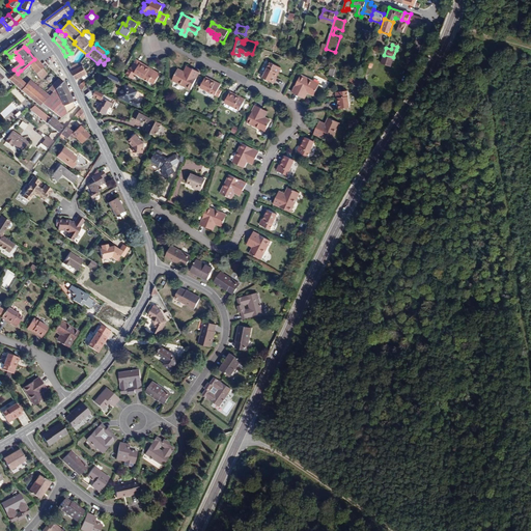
[(393,57),(384,55),(381,63),(390,66),(393,57)]
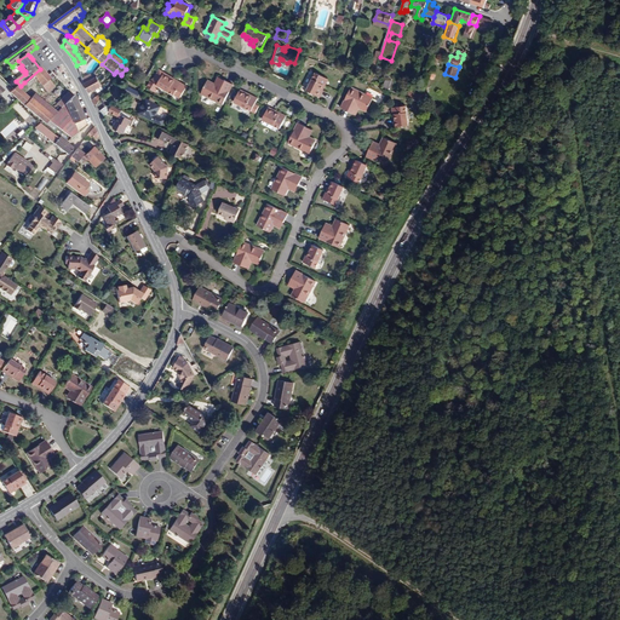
[(50,76),(41,68),(40,69),(24,82),(30,89),(38,81),(42,87),(50,81),(52,84),(57,78),(53,74),(50,76)]
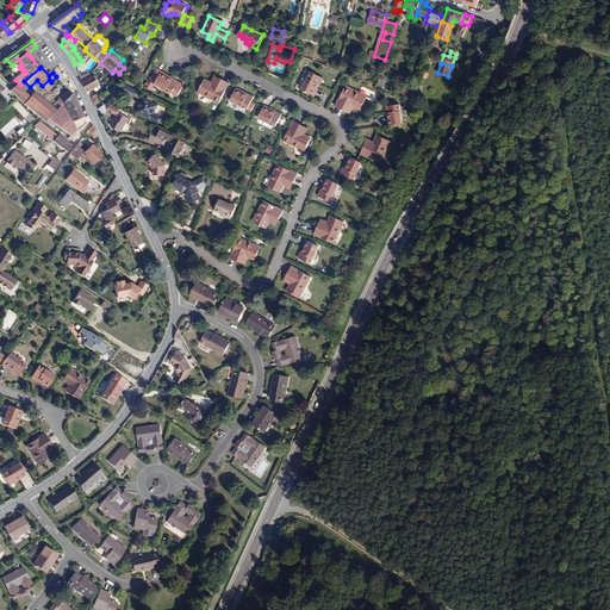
[(184,85),(178,81),(172,78),(172,80),(161,74),(162,72),(156,69),(151,78),(149,78),(144,86),(153,91),(156,85),(170,94),(172,92),(178,95),(184,85)]
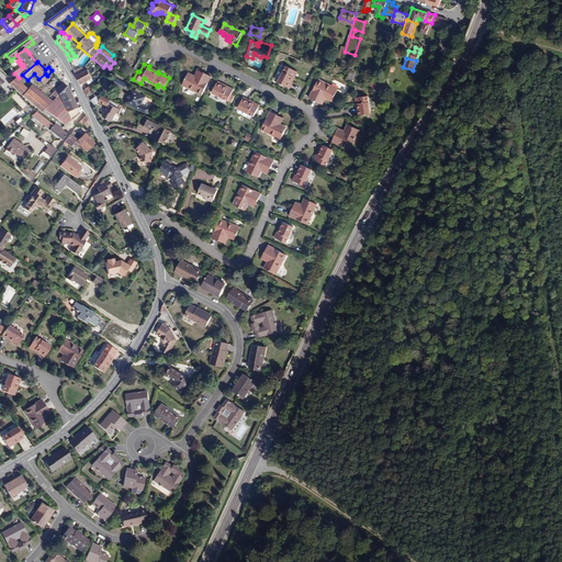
[(294,78),(296,72),(285,67),(278,82),(288,87),(292,77),(294,78)]
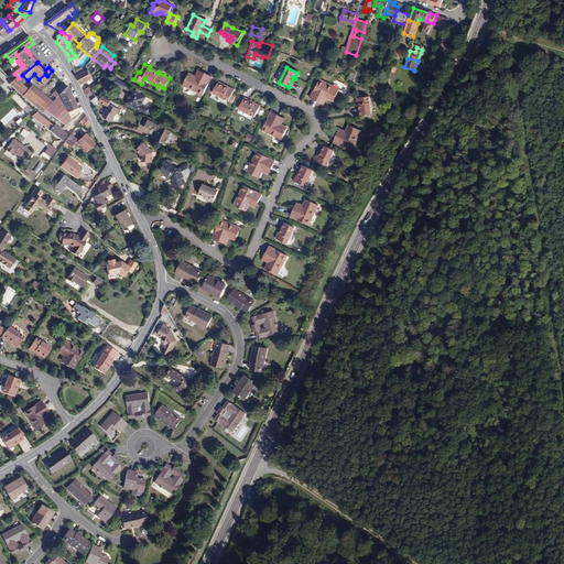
[(82,85),(93,78),(88,69),(85,71),(77,75),(82,85)]
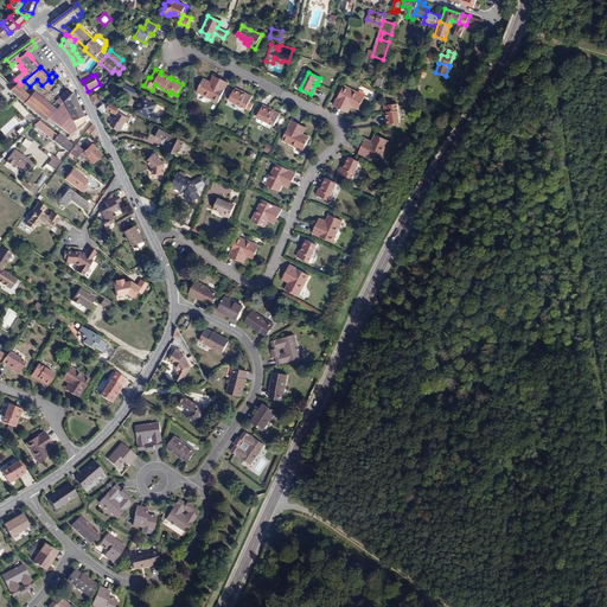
[(217,85),(219,78),(213,76),(210,82),(217,85)]
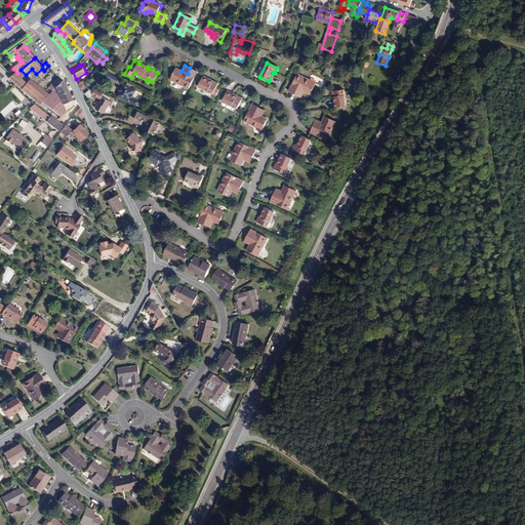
[(189,89),(197,72),(190,68),(188,74),(182,71),(176,68),(170,80),(189,89)]
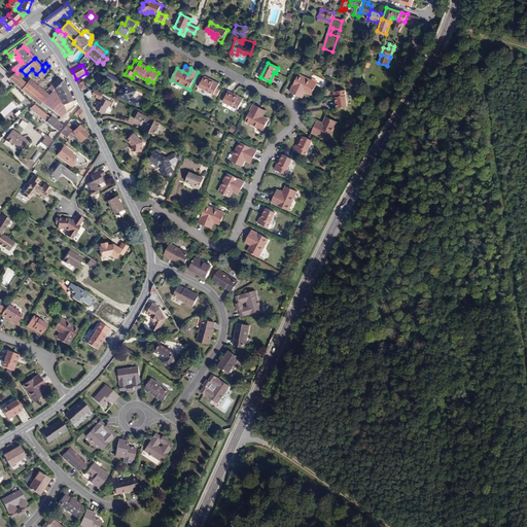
[(47,74),(44,71),(42,69),(36,74),(42,80),(47,74)]
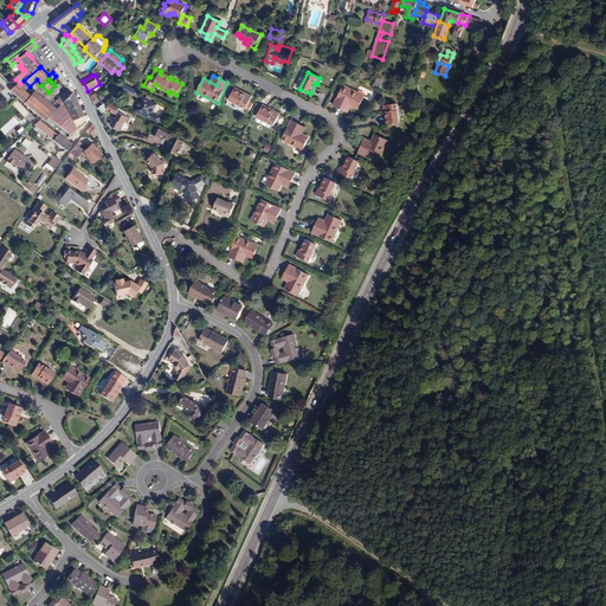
[(52,114),(31,95),(30,96),(17,84),(10,90),(11,91),(20,100),(31,109),(42,117),(45,121),(52,114)]
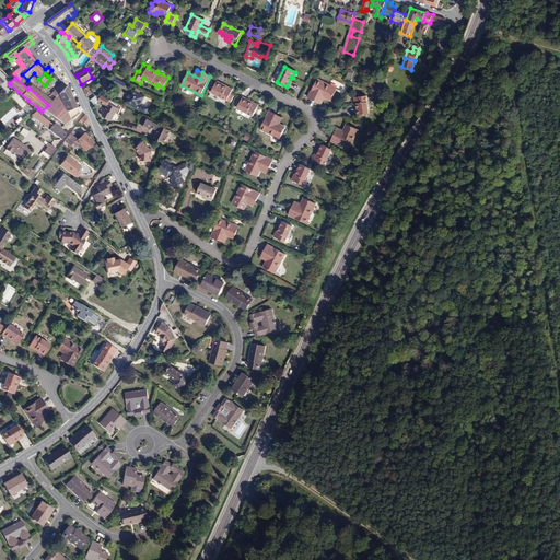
[(126,84),(114,78),(112,82),(124,89),(126,84)]
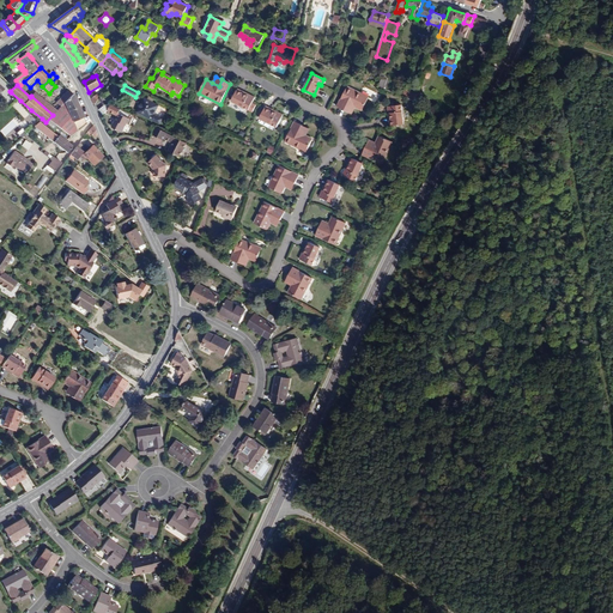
[(414,102),(417,93),(407,90),(408,86),(406,85),(404,92),(402,97),(414,102)]
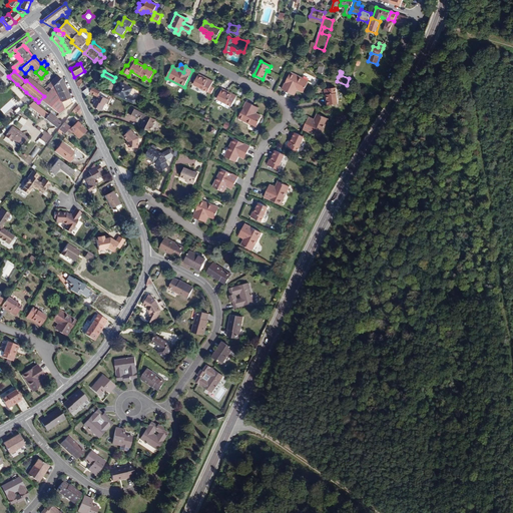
[(308,81),(291,72),(282,89),(289,92),(291,87),(297,90),(302,93),(308,81)]
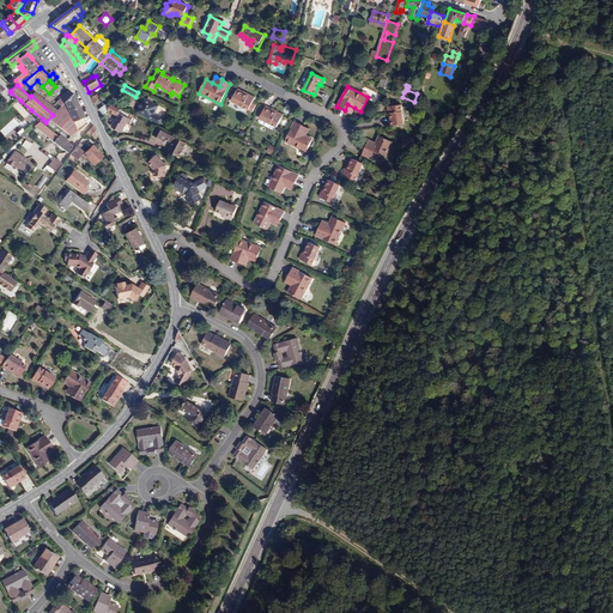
[(60,107),(73,93),(68,90),(56,102),(60,107)]
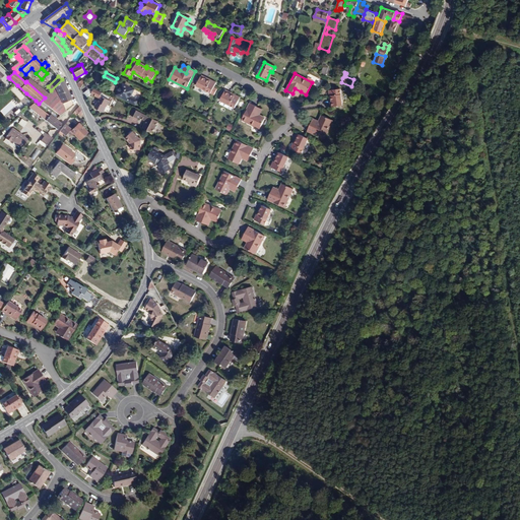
[(214,87),(216,82),(210,79),(210,81),(201,76),(196,86),(214,94),(217,89),(214,87)]
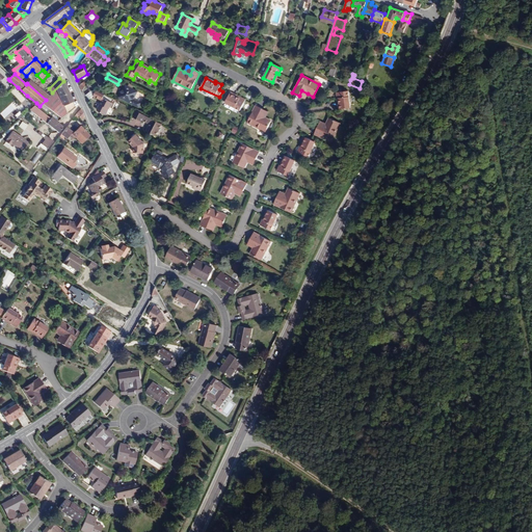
[(49,96),(30,80),(27,83),(46,100),(49,96)]
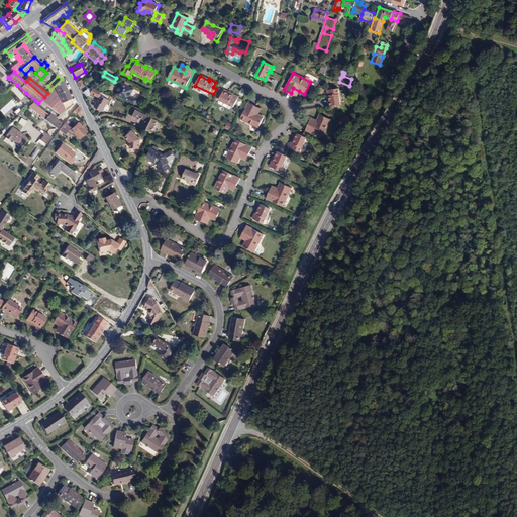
[(71,99),(62,79),(50,90),(47,93),(44,97),(38,103),(44,108),(47,105),(60,115),(73,104),(71,99)]
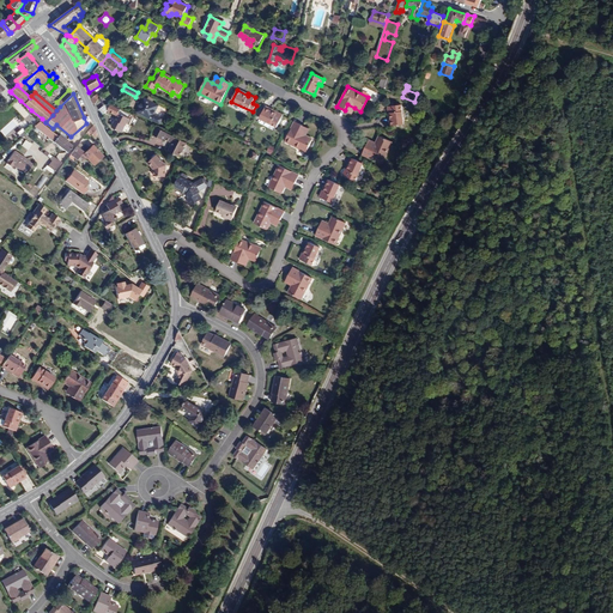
[(155,114),(159,105),(152,102),(147,99),(144,98),(137,111),(161,123),(163,119),(155,114)]
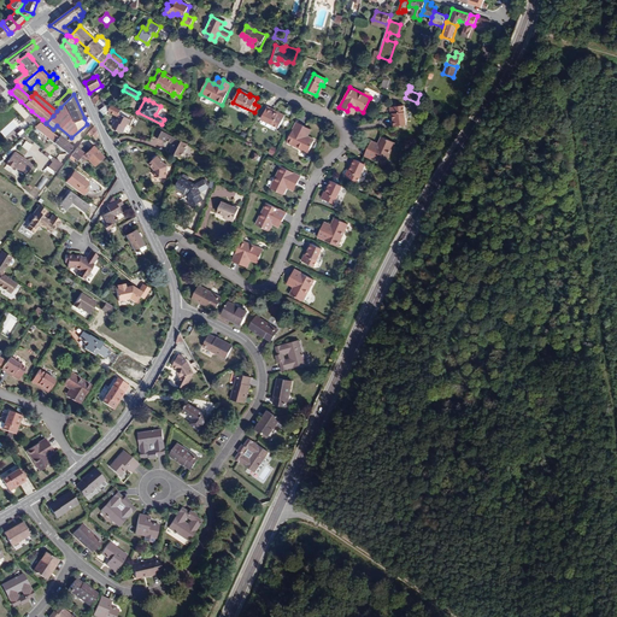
[(354,115),(357,109),(350,105),(347,111),(354,115)]
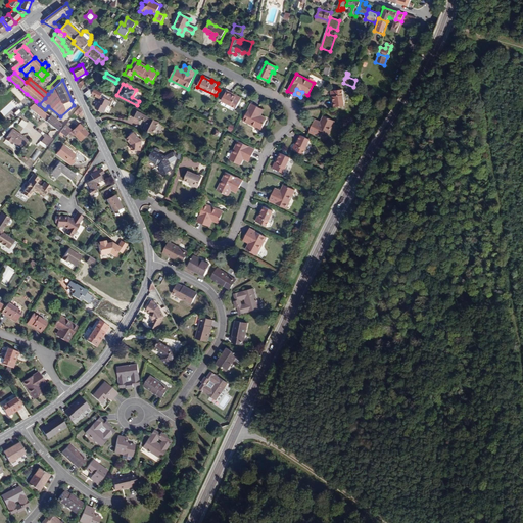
[(344,105),(342,90),(330,91),(331,97),(333,97),(334,107),(344,105)]
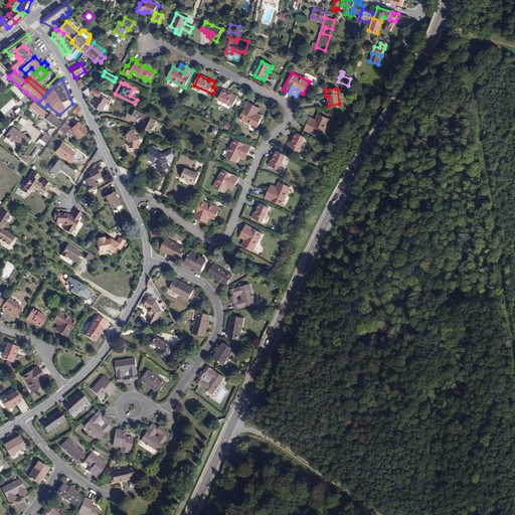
[(232,107),(237,97),(232,94),(231,96),(222,91),(218,100),(232,107)]
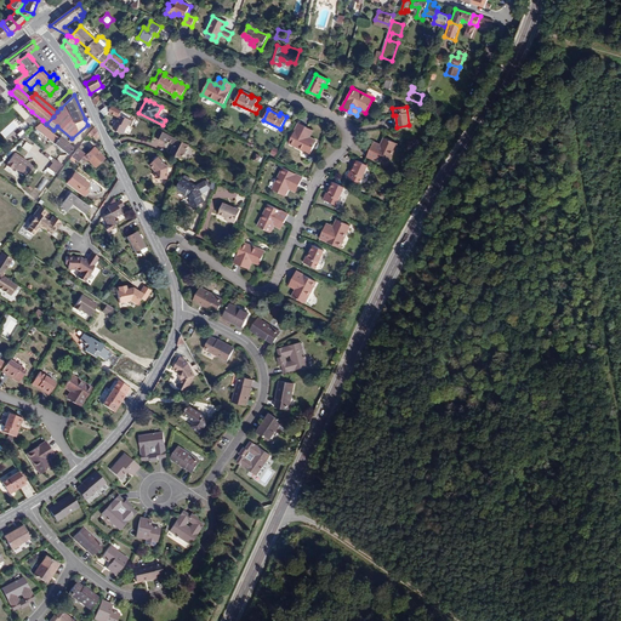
[(130,125),(132,120),(120,114),(118,119),(113,129),(124,134),(129,125),(130,125)]
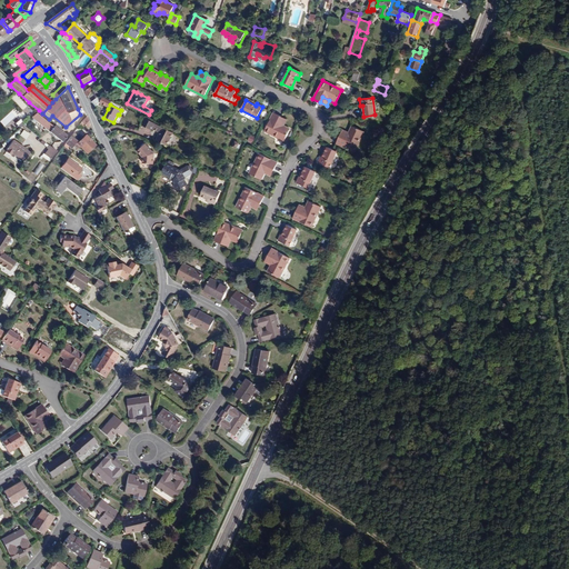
[(67,136),(55,126),(53,127),(37,112),(31,117),(62,141),(67,136)]
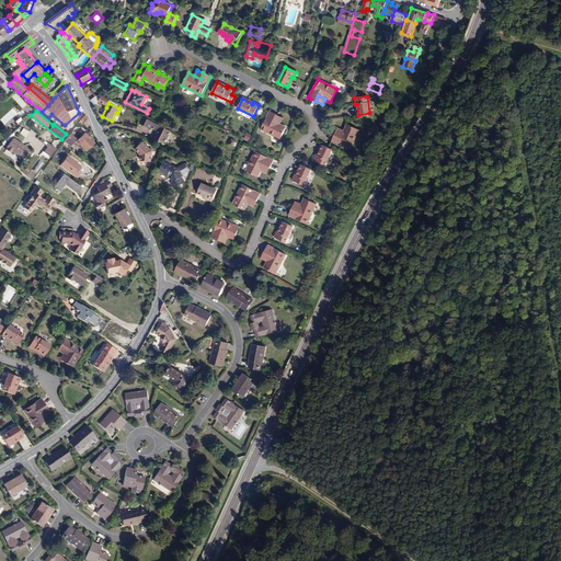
[(286,127),(281,124),(274,121),(277,115),(270,112),(261,129),(281,139),(286,127)]
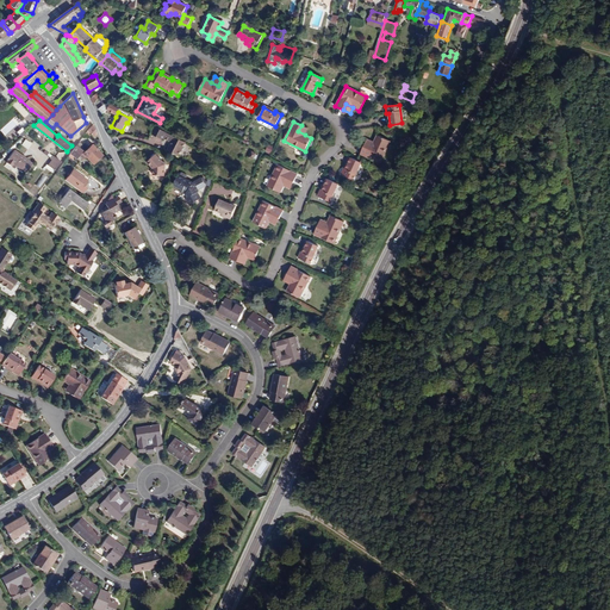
[(186,142),(184,141),(156,126),(153,134),(162,138),(163,137),(172,142),(167,150),(179,156),(187,142),(186,142)]
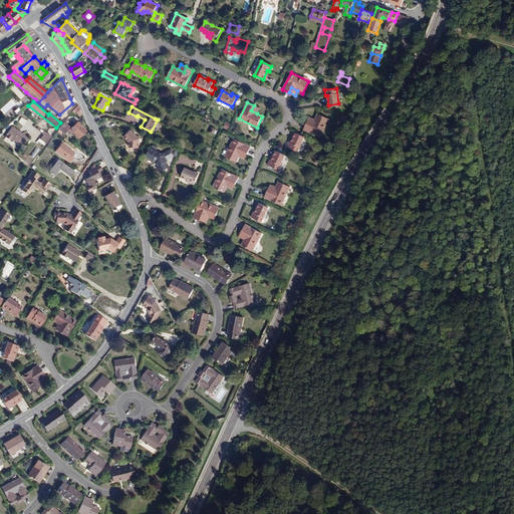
[(320,138),(328,119),(317,113),(314,119),(311,125),(306,123),(303,130),(320,138)]
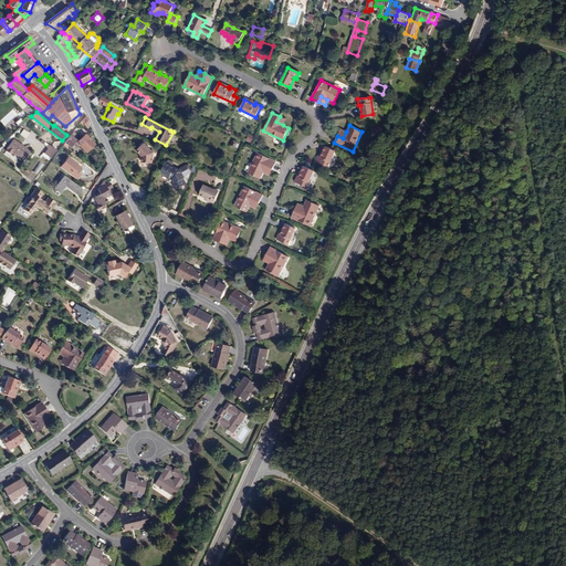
[(343,138),(346,132),(341,128),(337,136),(343,138)]
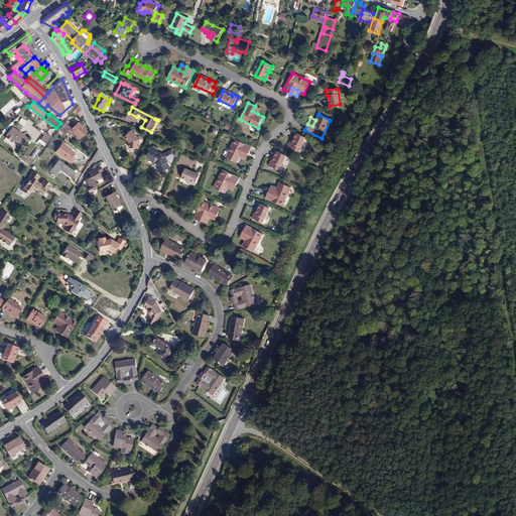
[(20,118),(17,123),(23,126),(26,121),(20,118)]
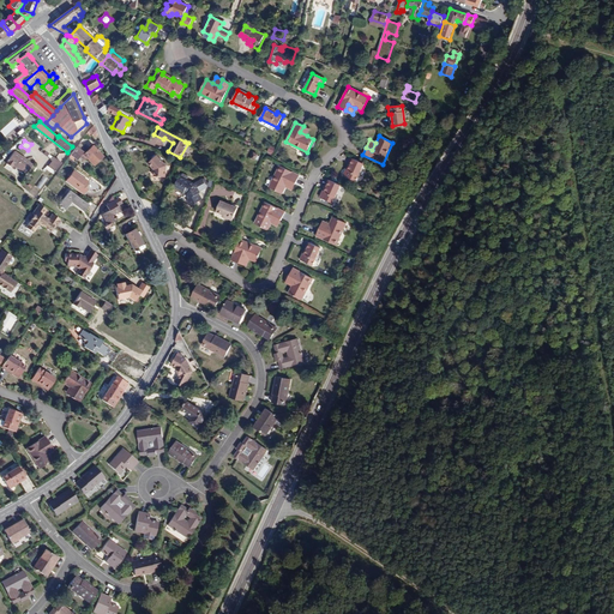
[(103,156),(92,145),(84,154),(79,149),(83,145),(79,143),(71,155),(77,160),(79,157),(83,161),(86,157),(94,166),(103,156)]
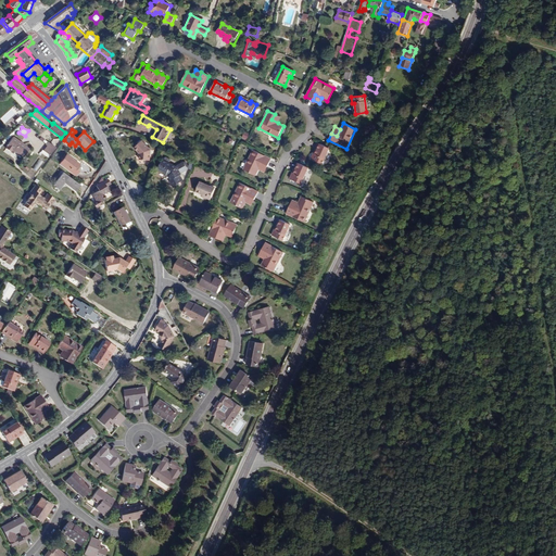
[(25,146),(13,137),(7,146),(7,147),(5,148),(11,152),(12,150),(14,151),(19,154),(20,153),(24,156),(29,148),(25,146)]
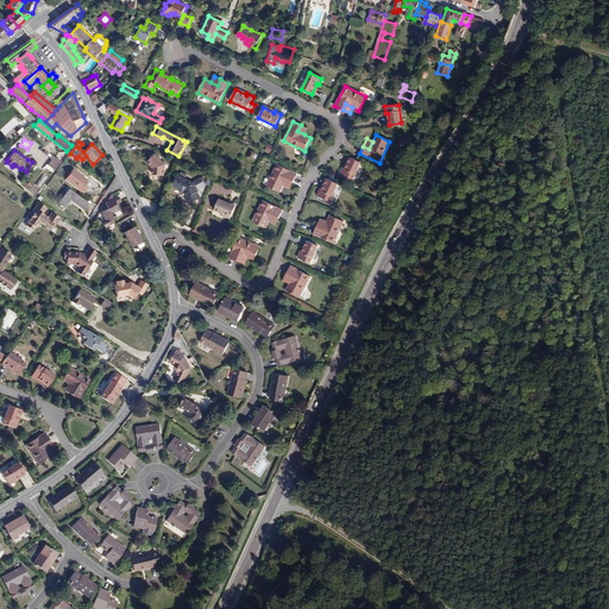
[(164,175),(165,164),(156,154),(148,162),(154,169),(152,175),(164,175)]
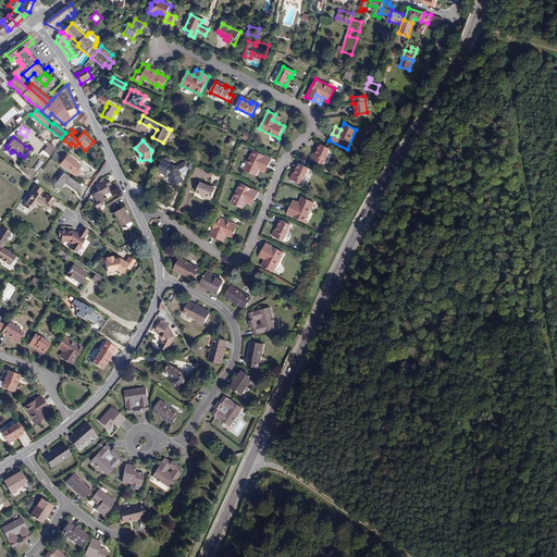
[(50,156),(56,148),(47,141),(41,149),(42,150),(50,156)]
